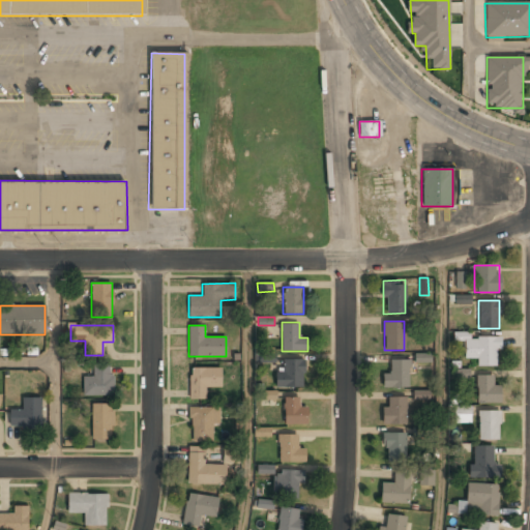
[(477,365),(498,365),(498,337),(469,337),(469,333),(463,333),(463,358),(477,358),(477,365)]
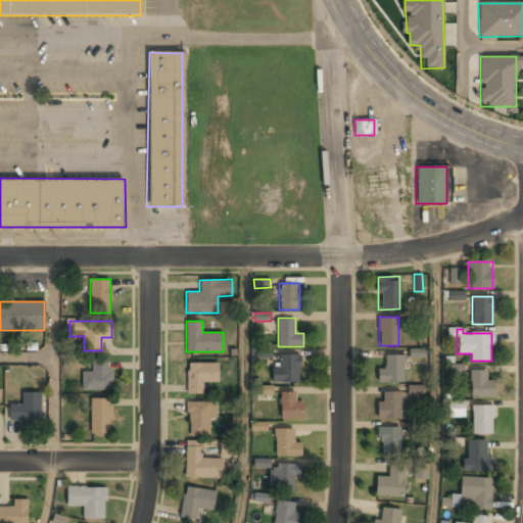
[(410,358),(426,358),(426,348),(410,348),(410,358)]
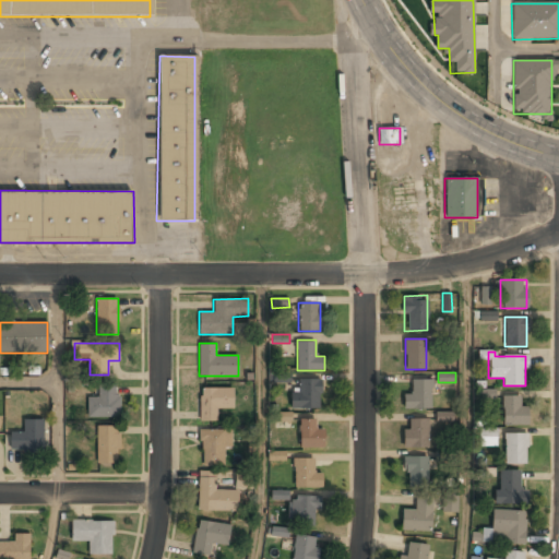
[(290,390),(290,407),(321,407),(321,379),(298,379),(298,390),(290,390)]
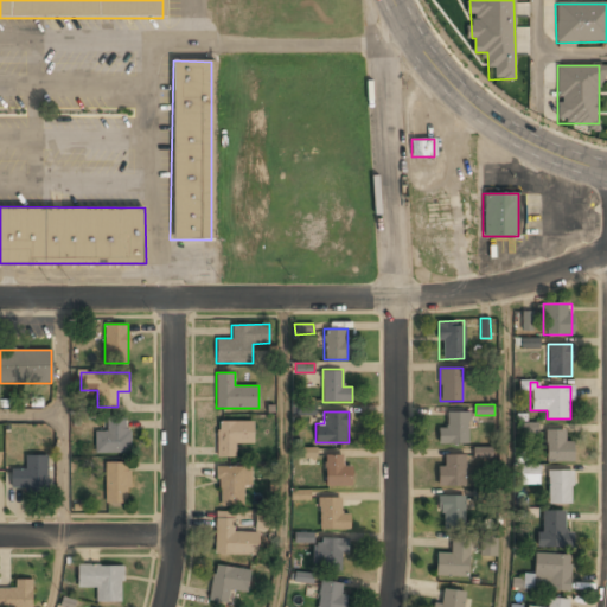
[(438,443),(468,443),(468,411),(446,411),(446,427),(438,427),(438,443)]
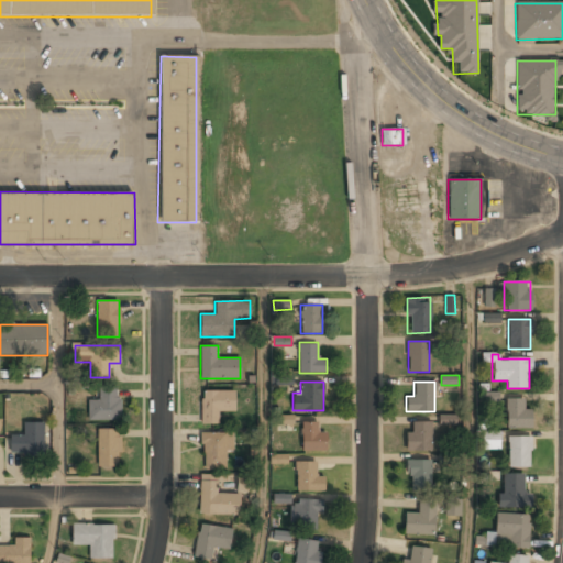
[(88,399),(88,419),(120,419),(120,388),(98,388),(98,399),(88,399)]
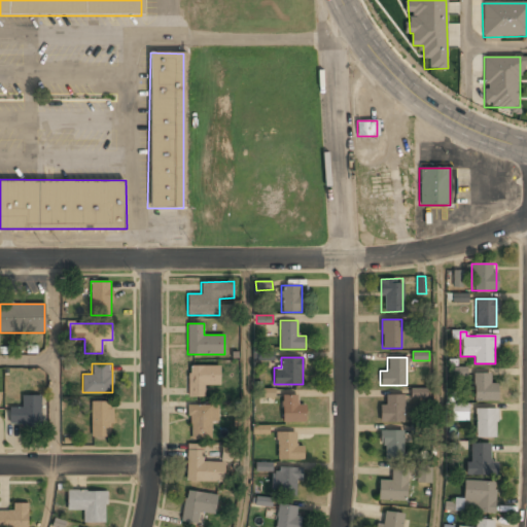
[(219,385),(219,365),(188,365),(188,396),(207,396),(207,385),(219,385)]
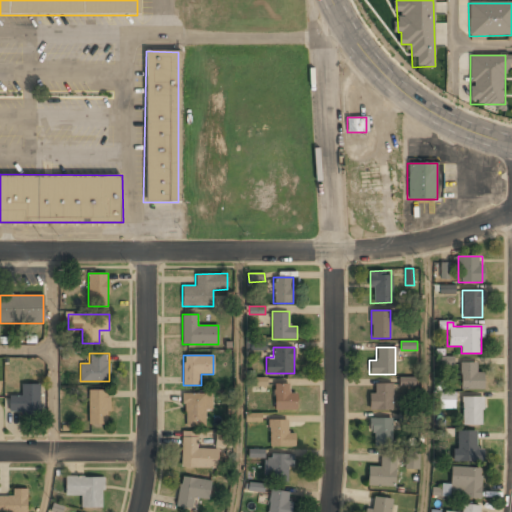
[(454,356),(438,356),(438,365),(454,366),(454,356)]
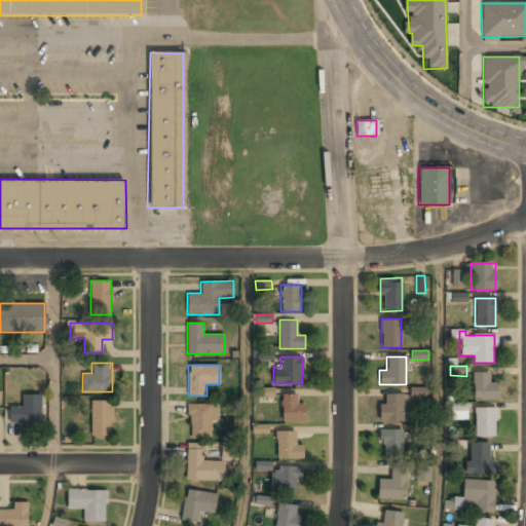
[(474,373),(474,400),(496,400),(496,381),(488,381),(488,373),(474,373)]
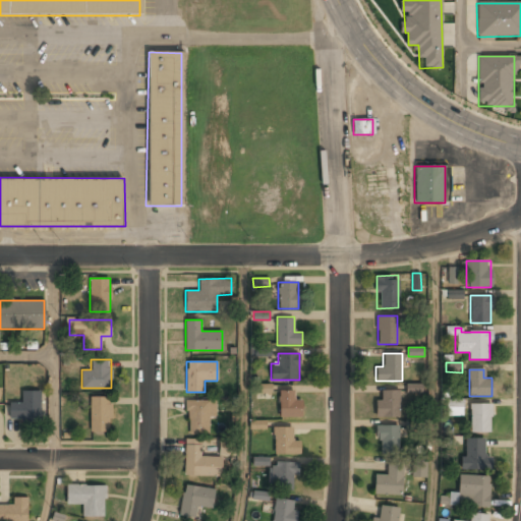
[(272,393),(272,384),(257,384),(257,392),(272,393)]
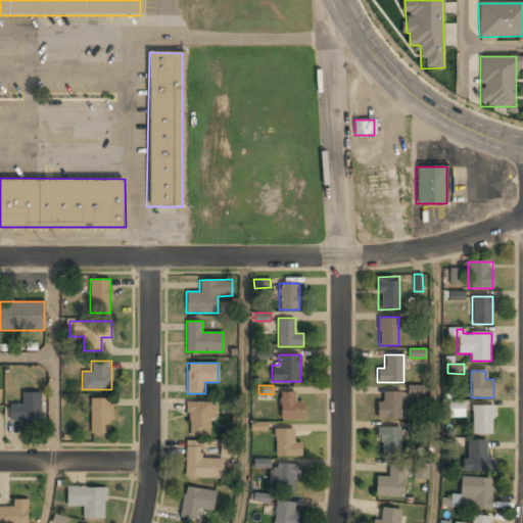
[(408,394),(426,395),(426,385),(409,385),(408,394)]
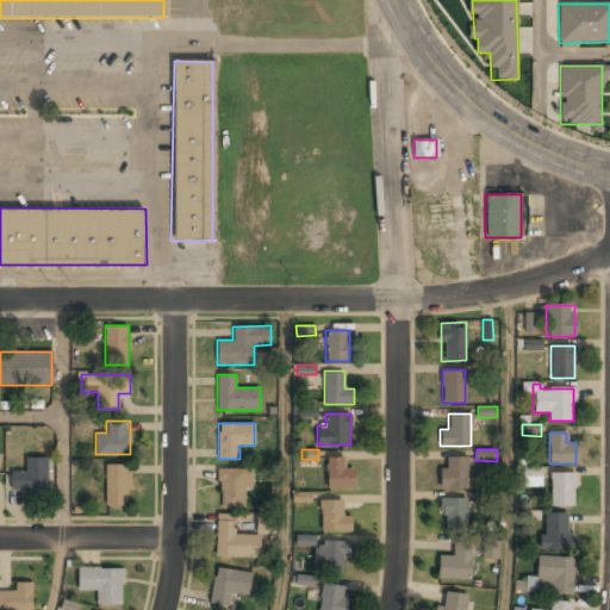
[(328,489),(350,489),(350,456),(328,456),(328,489)]
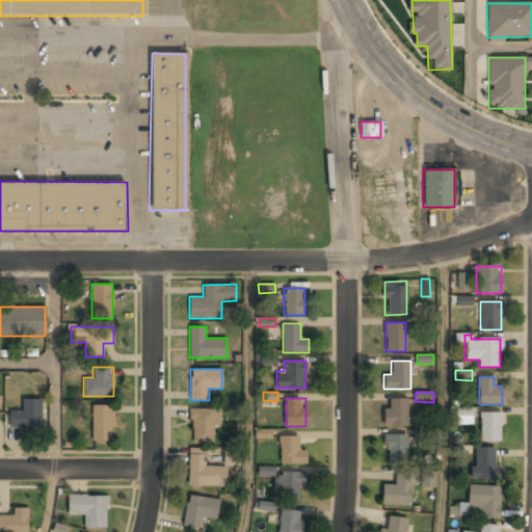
[(407,398),(389,398),(389,407),(383,407),(383,426),(407,426),(407,398)]
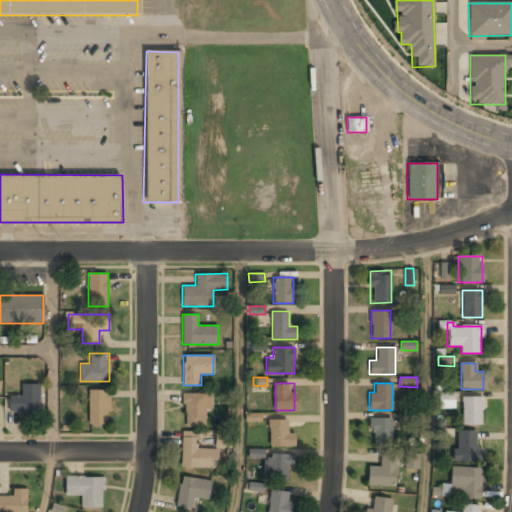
[(20,395),(8,395),(8,411),(39,411),(39,384),(20,384),(20,395)]
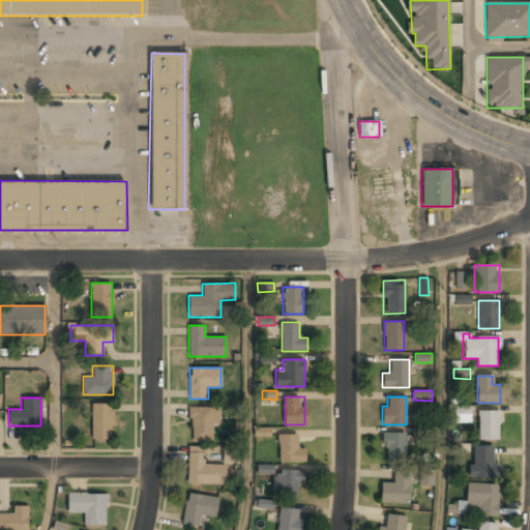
[(113,438),(113,403),(91,403),(91,438),(113,438)]
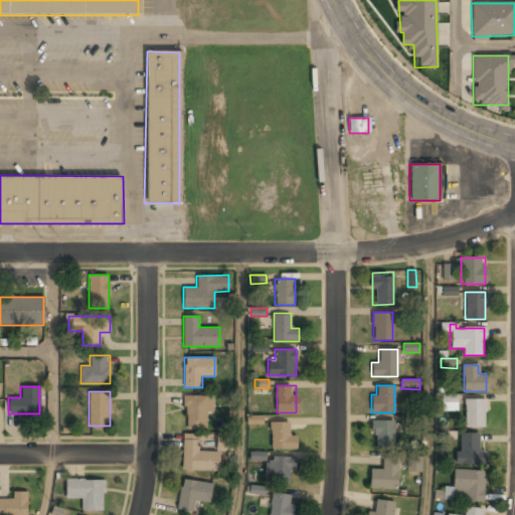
[(185,428),(206,428),(206,412),(213,412),(213,394),(185,394),(185,428)]
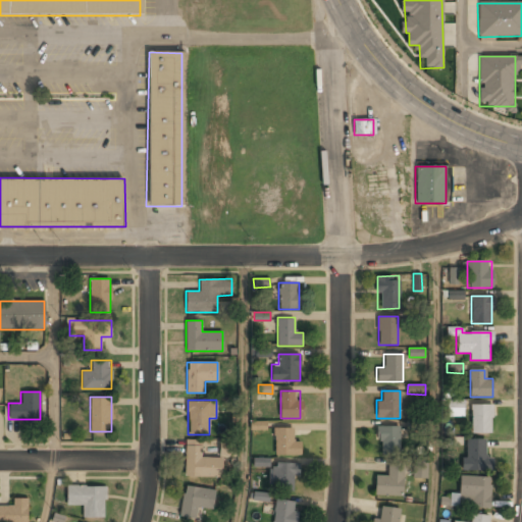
[(449,416),(465,416),(465,400),(448,400),(449,416)]
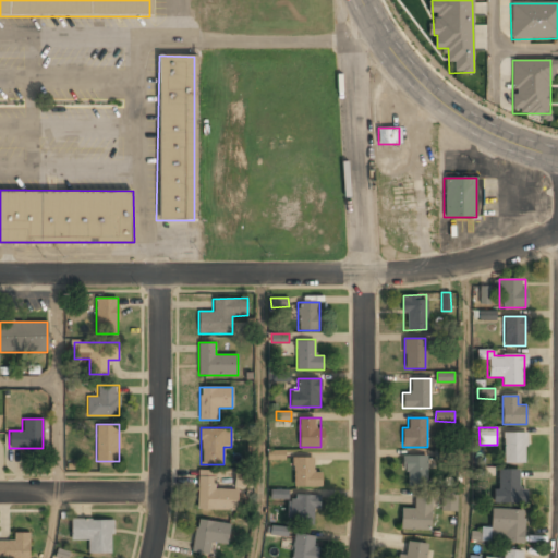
[(504,462),(526,462),(526,432),(504,432),(504,462)]
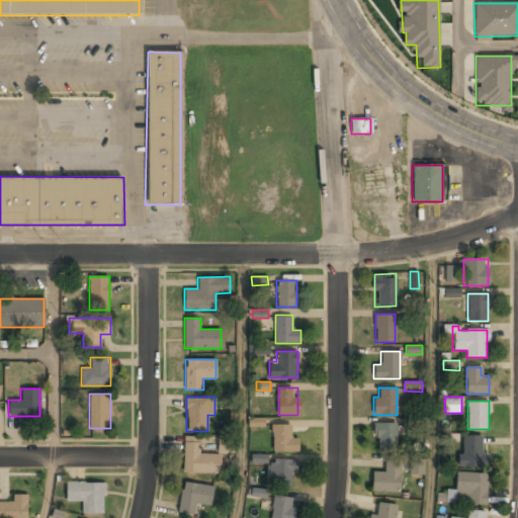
[(265,418),(249,418),(248,427),(265,427),(265,418)]
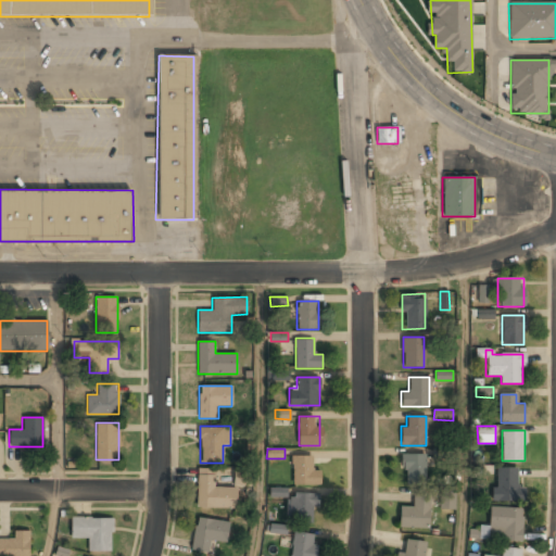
[(426,482),(426,453),(403,453),(403,482),(426,482)]
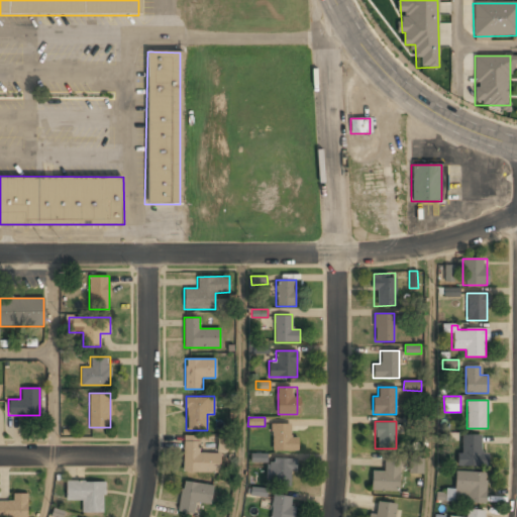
[(297,449),(297,434),(289,434),(289,422),(272,422),(272,449),(297,449)]
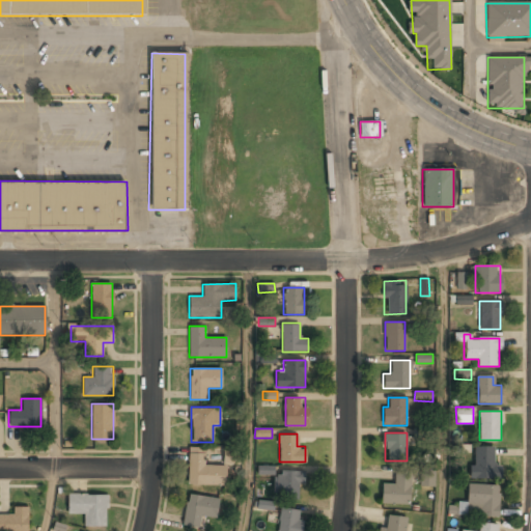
[(501,466),(494,466),(494,446),(472,446),(472,479),(501,479),(501,466)]
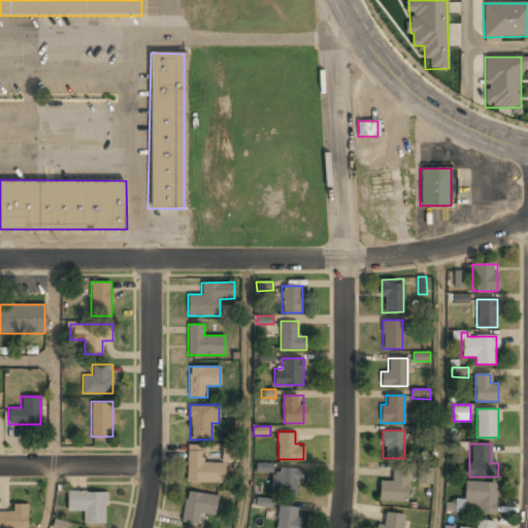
[(224,482),(224,463),(203,463),(203,444),(188,444),(188,482),(224,482)]
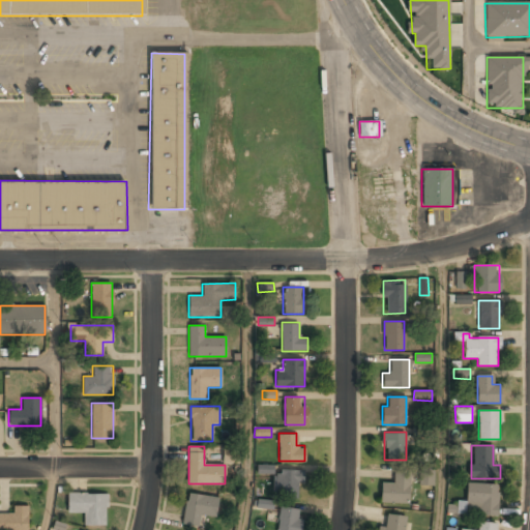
[(223,463),(239,464),(239,447),(224,447),(223,463)]
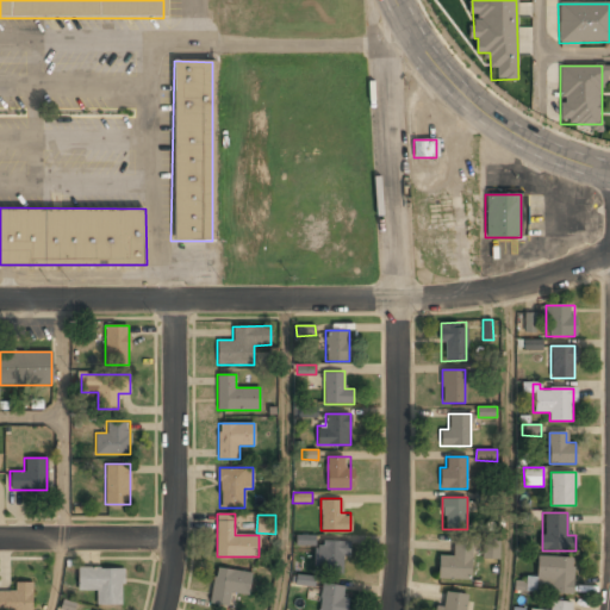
[(296,543),(315,545),(315,535),(297,534),(296,543)]
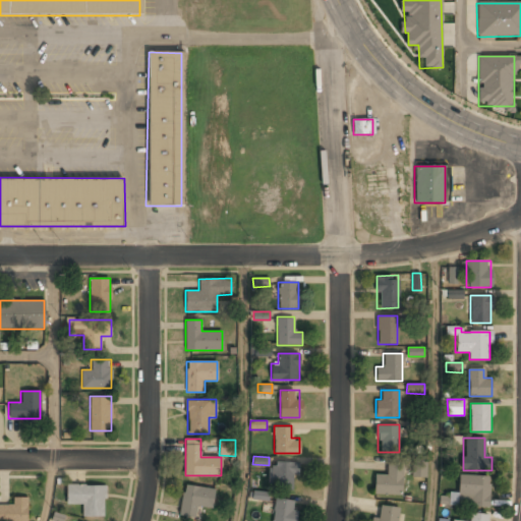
[(297,461),(269,461),(268,488),(297,488),(297,461)]
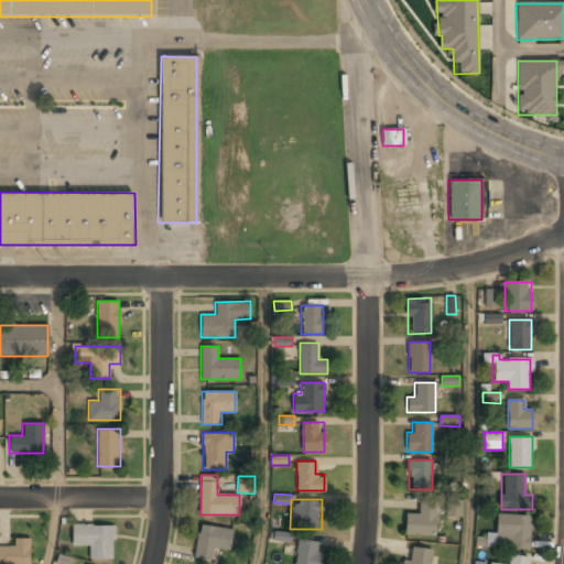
[(435,537),(436,501),(419,501),(419,514),(405,514),(404,535),(435,537)]
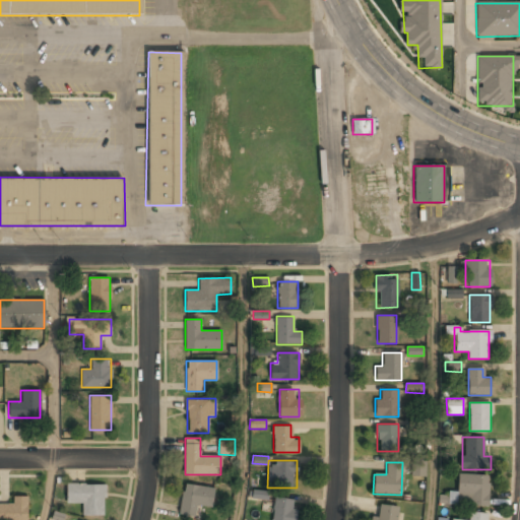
[(425,463),(414,463),(413,474),(424,476),(425,463)]
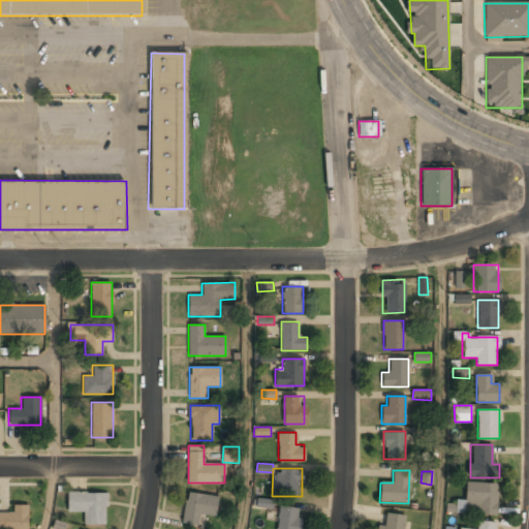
[(497,484),(466,483),(466,501),(457,500),(457,514),(496,515),(497,484)]
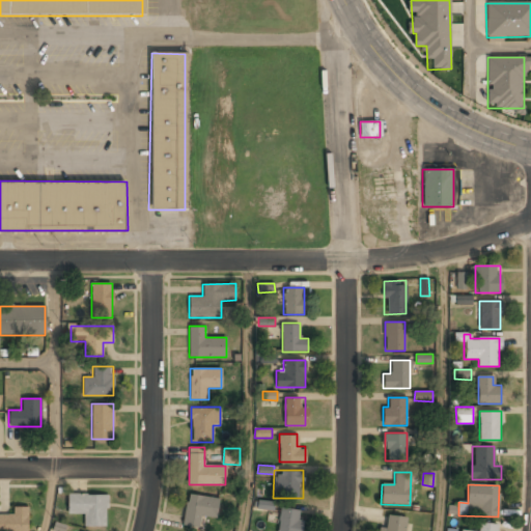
[(107,526),(107,495),(67,494),(67,513),(84,513),(84,526),(107,526)]
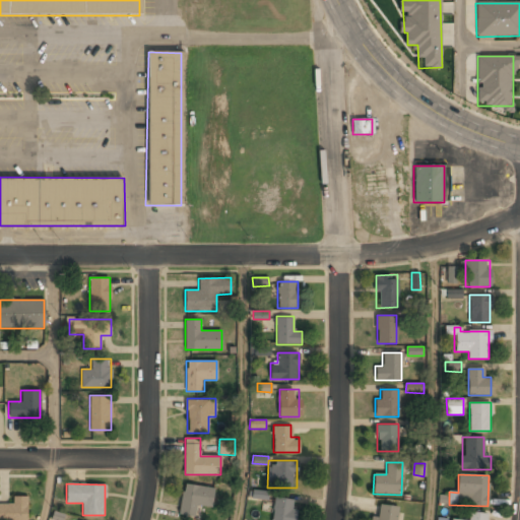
[(179,514),(196,516),(198,506),(212,508),(214,489),(184,483),(179,514)]
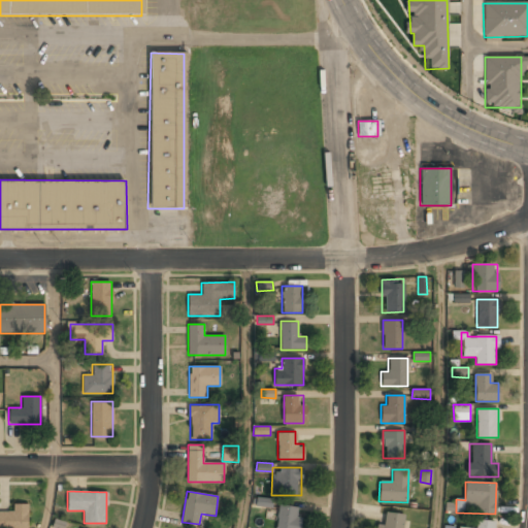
[(256,506),(272,507),(273,498),(256,497),(256,506)]
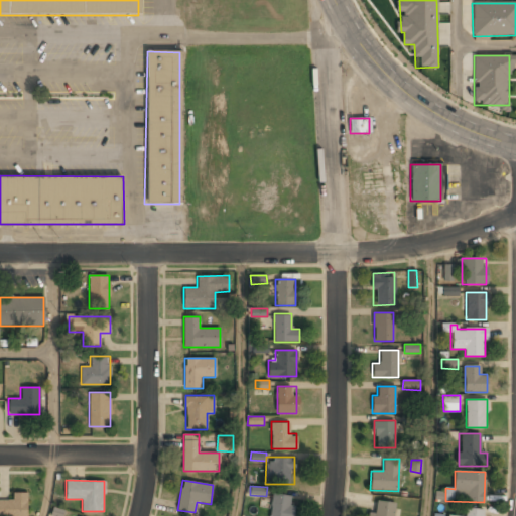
[(26,515),(26,492),(12,492),(12,501),(0,501),(0,515),(26,515)]
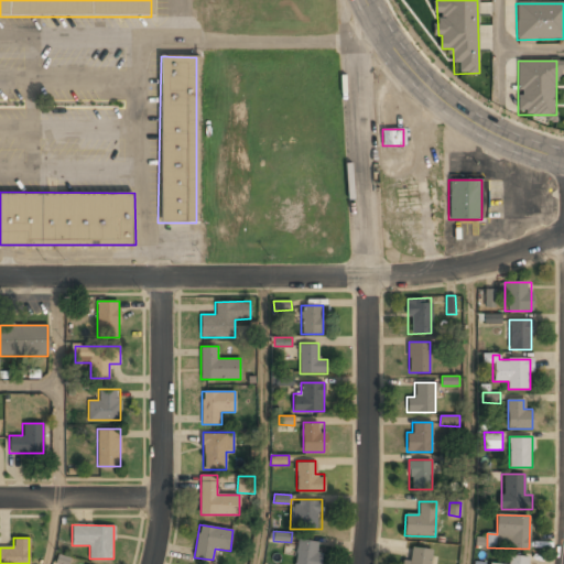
[(320,563),(323,542),(297,539),(294,563),(320,563)]
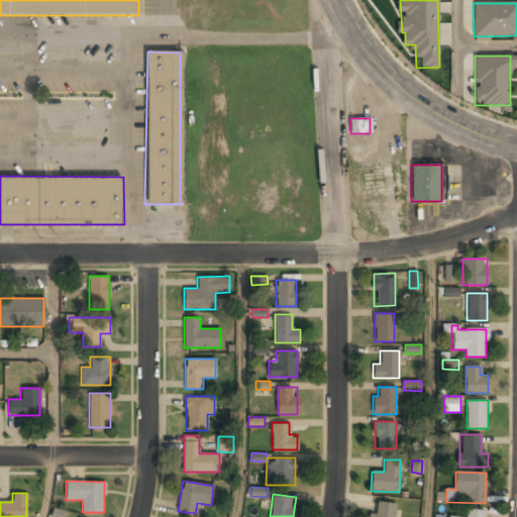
[(368,516),(396,516),(397,503),(377,502),(377,513),(369,513),(368,516)]
